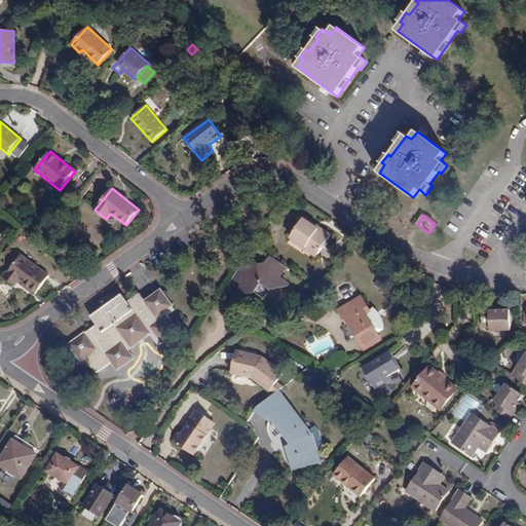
[(320,226),(305,216),(303,218),(318,228),(320,226)]
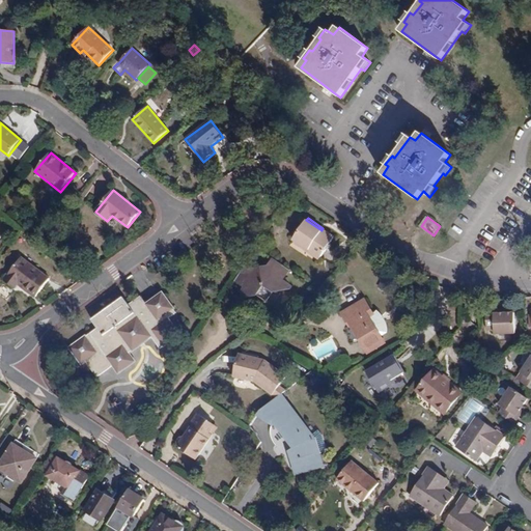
[(322,230),(306,220),(296,236),(311,248),(322,255),(334,236),(323,228),(322,230)]
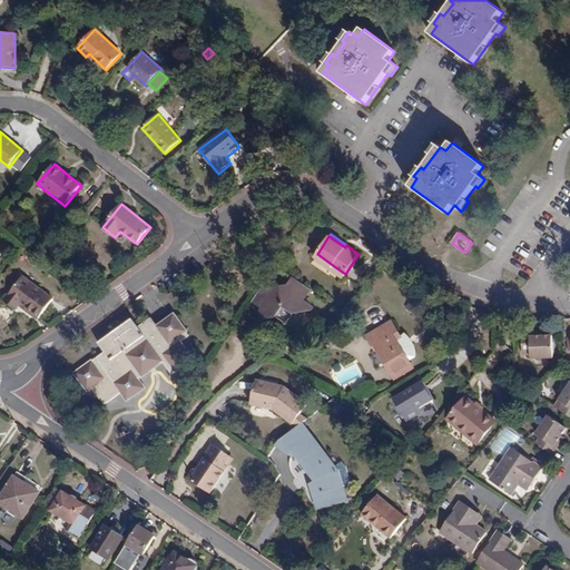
[(317,254),(314,258),(332,269),(334,266),(317,254)]
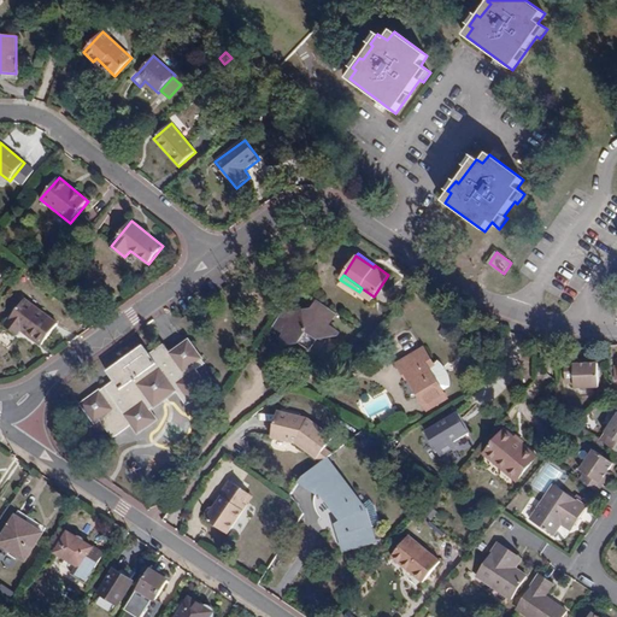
[(359,292),(371,300),(374,297),(362,288),(359,292)]
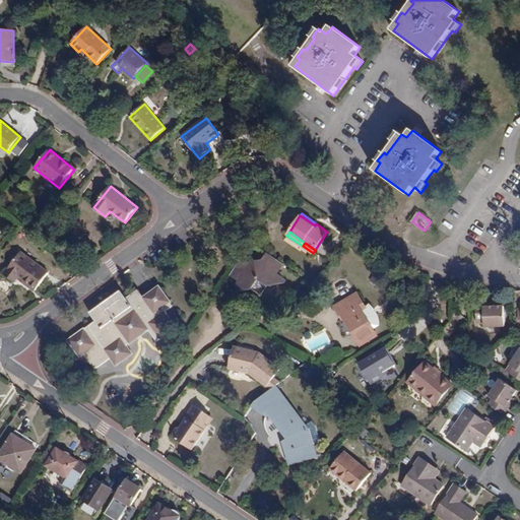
[(14,282),(17,277),(36,290),(49,272),(21,252),(4,274),(14,282)]
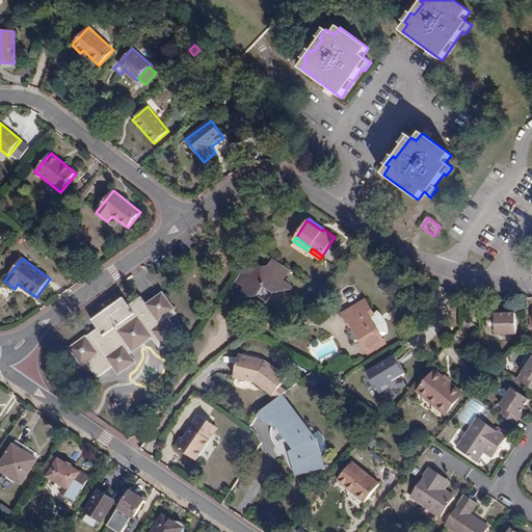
[(295,291),(285,285),(293,272),(274,259),(266,270),(263,268),(260,269),(258,271),(247,265),(236,280),(247,287),(244,291),(251,295),(260,294),(264,287),(269,286),(276,293),(295,291)]
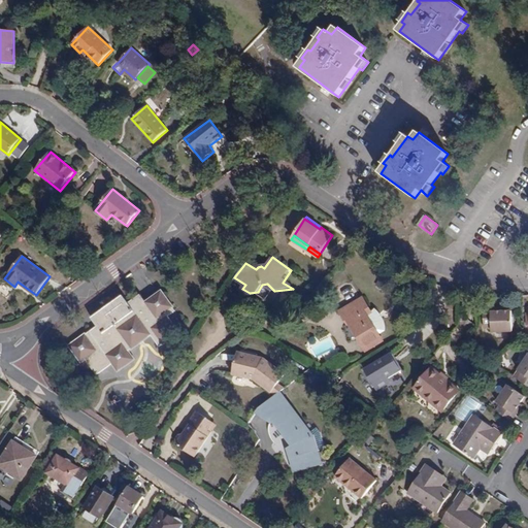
[(179,332),(168,317),(175,310),(162,291),(145,302),(139,294),(128,303),(123,295),(92,318),(97,326),(69,345),(80,362),(86,359),(96,374),(111,363),(118,371),(134,359),(129,352),(151,335),(160,347),(179,332)]
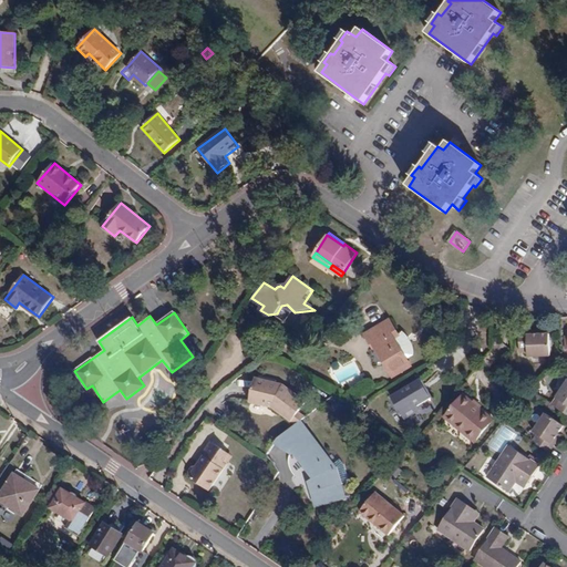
[(373,346),(379,343),(380,346),(390,362),(385,366),(393,378),(412,366),(408,359),(414,354),(412,343),(409,337),(403,331),(399,333),(390,319),(364,336),(371,344),(373,346)]
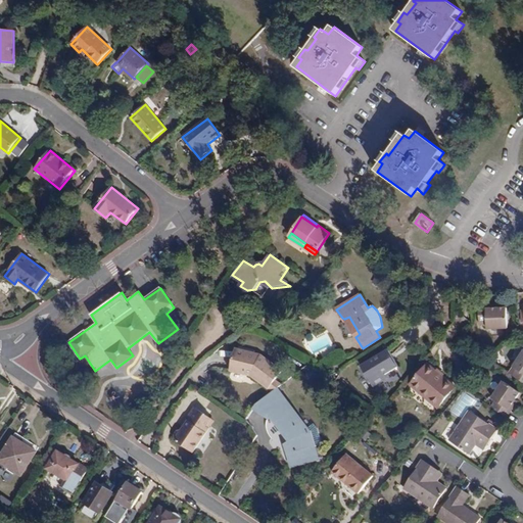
[(495,310),(488,310),(488,306),(478,306),(478,324),(486,323),(486,328),(506,328),(506,310),(495,310)]
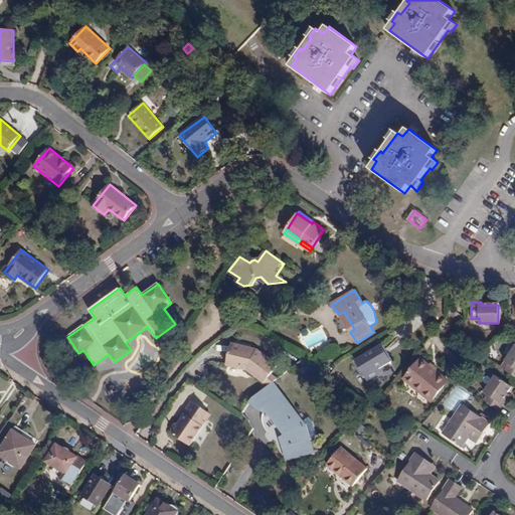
[(425,322),(418,312),(400,326),(406,335),(425,322)]
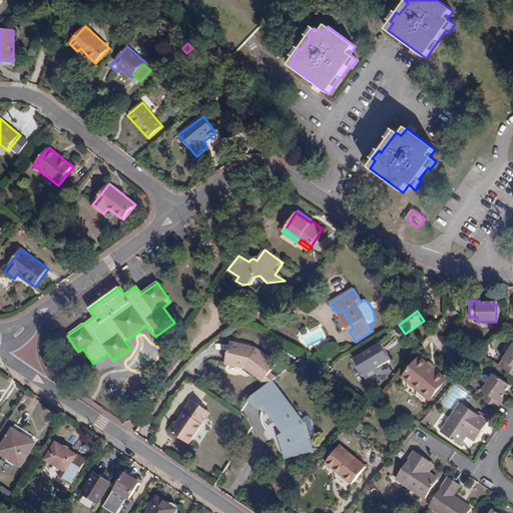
[(332,321),(340,333),(349,331),(353,328),(344,313),(332,321)]
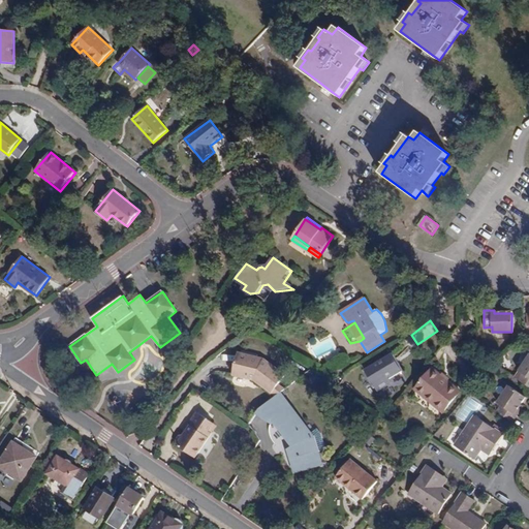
[(254,380),(272,394),(274,392),(280,384),(286,375),(263,359),(239,352),(234,375),(254,380)]
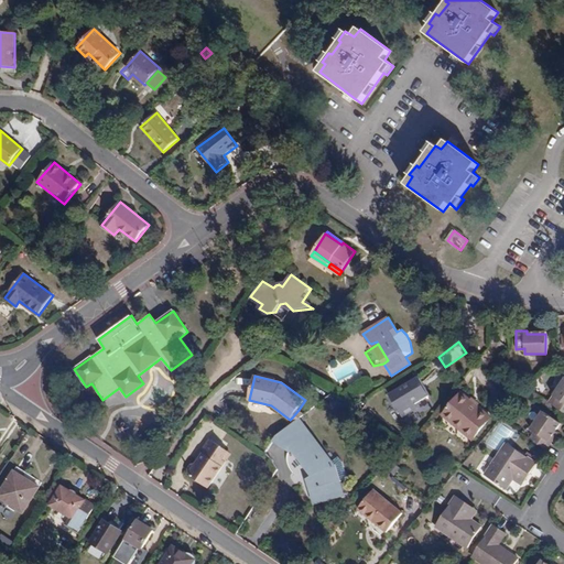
[(550,393),(554,398),(550,404),(563,413),(563,378),(563,377),(550,393)]
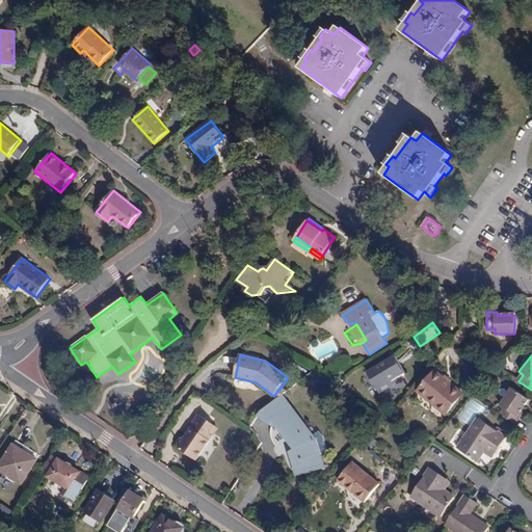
[(397,358),(396,358),(395,357),(368,372),(372,379),(371,380),(377,391),(378,390),(380,393),(395,384),(392,380),(406,372),(397,358)]
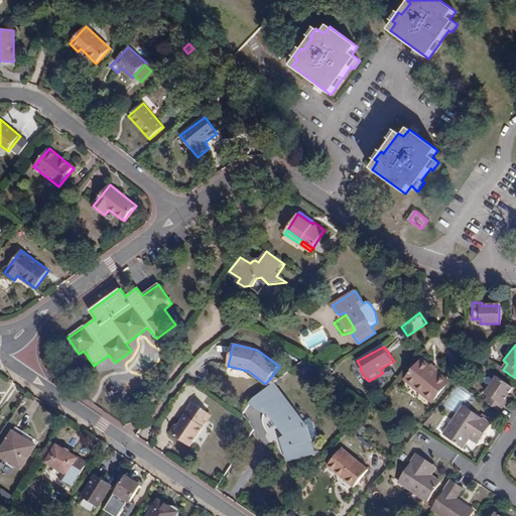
[(416,389),(432,402),(449,381),(422,359),(408,376),(419,385),(416,389)]
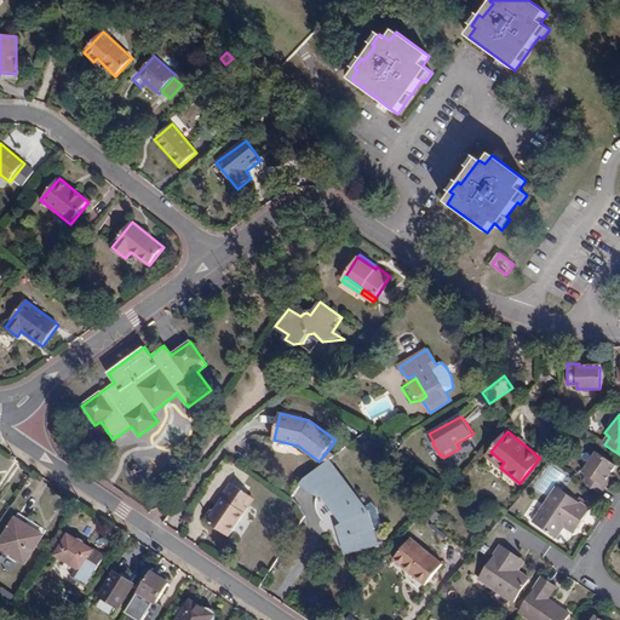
[(328,451),(321,459),(325,464),(328,461),(336,455),(328,451)]
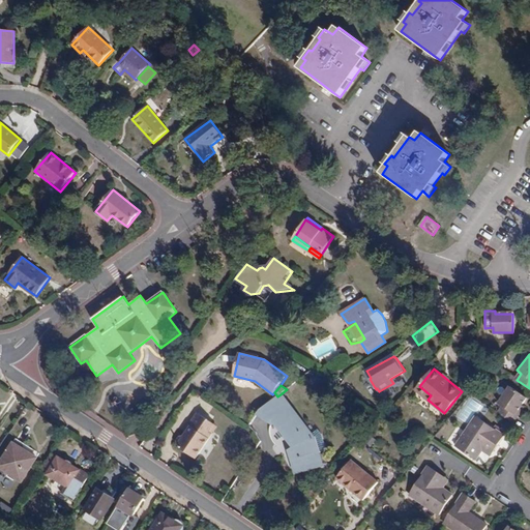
[(500,405),(495,412),(511,422),(517,413),(513,411),(519,404),(523,398),(508,387),(497,403),(500,405)]
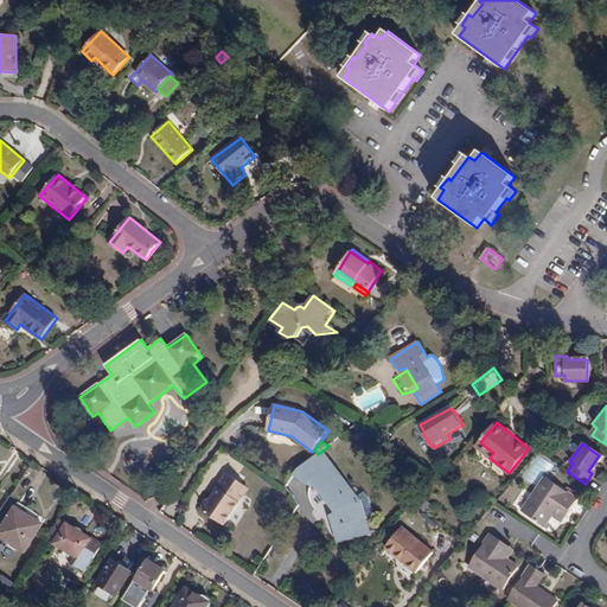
[(318,454),(298,468),(295,473),(311,484),(314,481),(338,513),(333,516),(339,541),(369,532),(364,519),(375,516),(370,497),(358,483),(350,489),(321,452),(318,454)]
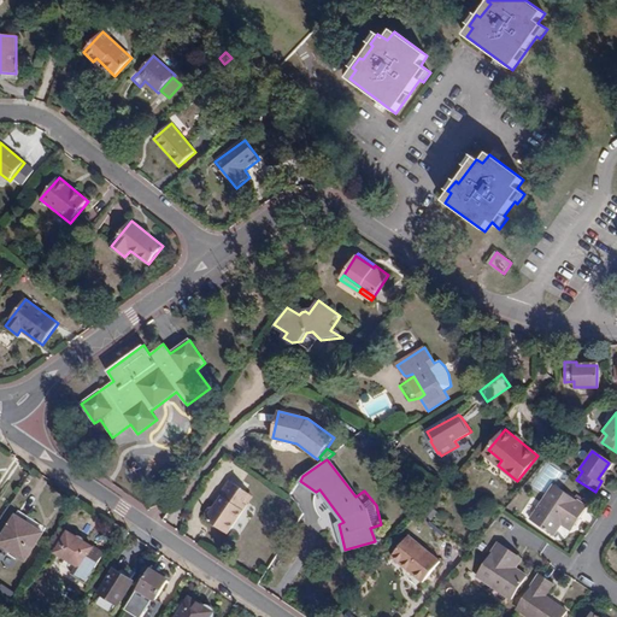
[(248,504),(244,501),(250,492),(230,480),(221,494),(222,495),(215,507),(210,507),(206,513),(206,517),(229,532),(248,504)]
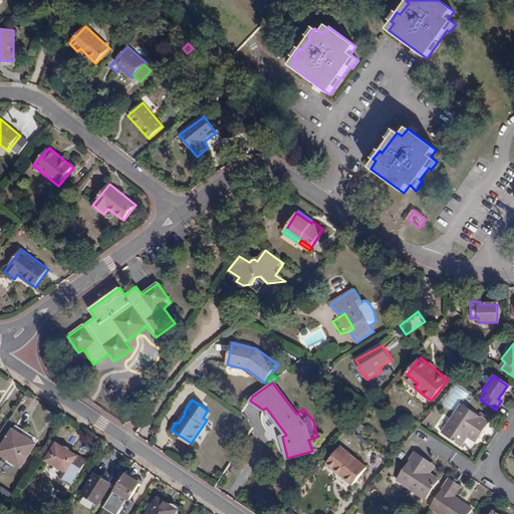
[(473,429),(483,435),(491,423),(463,404),(442,435),(461,448),(473,429)]
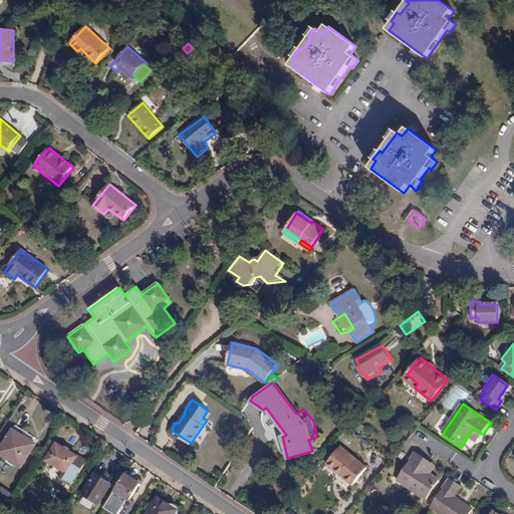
[(30,435),(15,425),(12,429),(27,439),(30,435)]
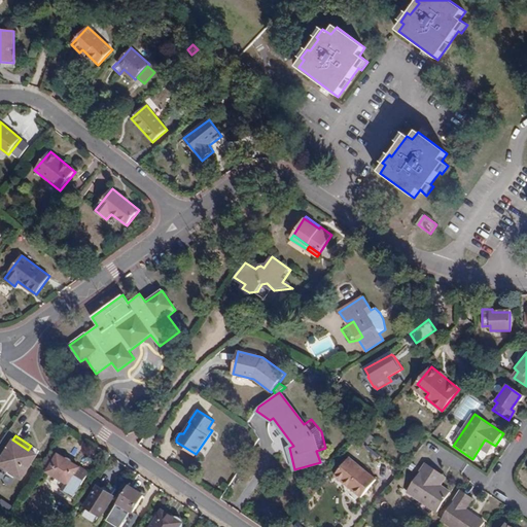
[(0,464),(22,479),(37,456),(28,450),(12,440),(0,459),(0,464)]
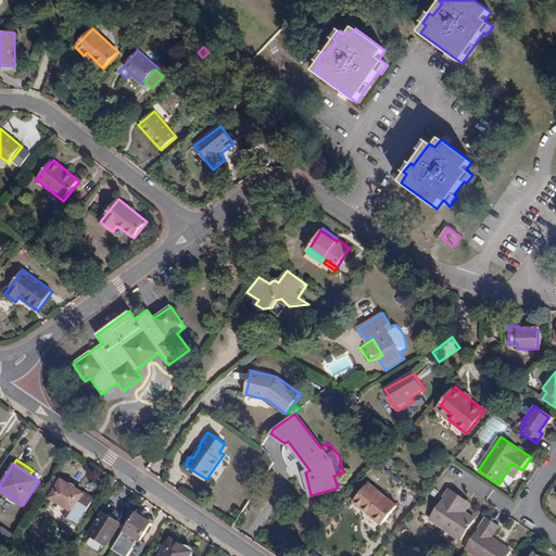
[(249,480),(248,478),(247,477),(243,476),(241,477),(239,478),(238,481),(238,483),(239,484),(242,487),(244,487),(248,485),(249,482),(249,480)]
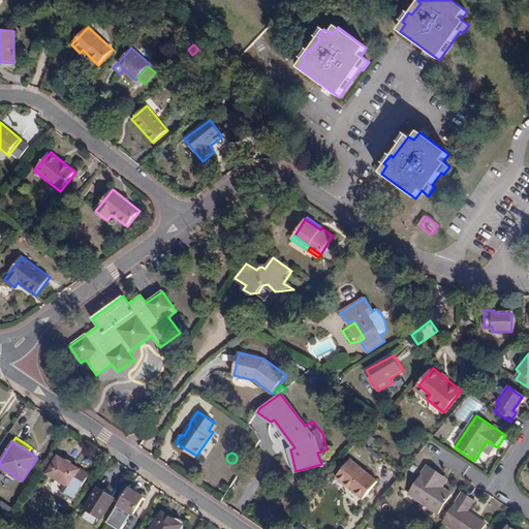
[(58,456),(47,473),(69,487),(75,477),(80,470),(58,456)]
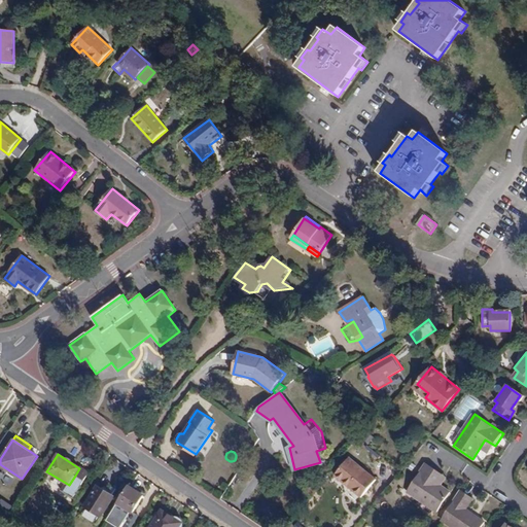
[(335,476),(361,498),(377,479),(350,457),(335,476)]
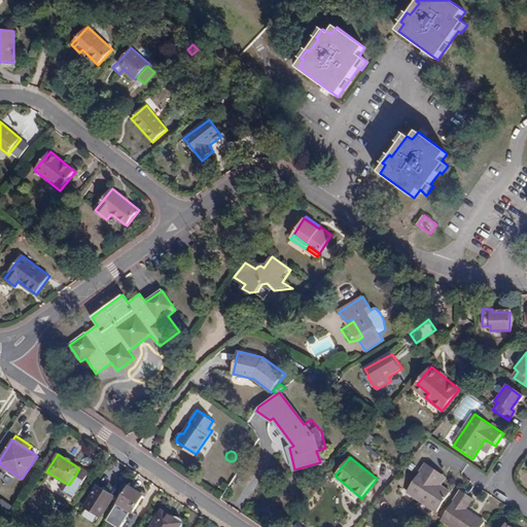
[(440,486),(434,483),(440,476),(424,465),(406,492),(435,513),(449,493),(440,486)]
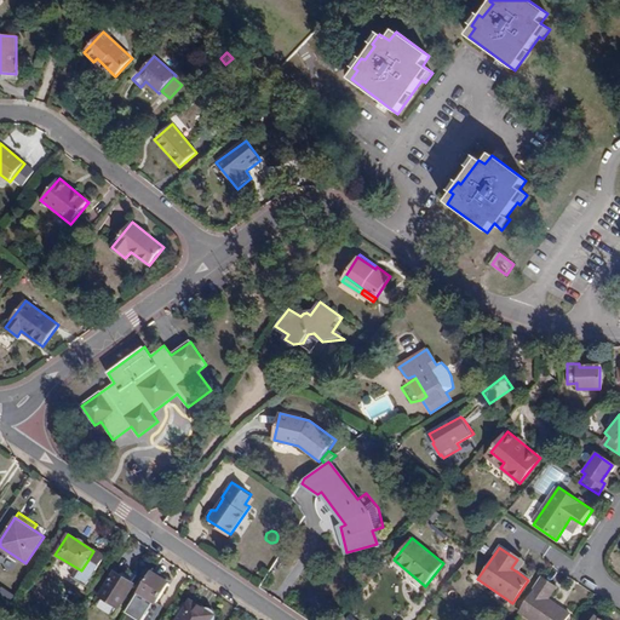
[(95,563),(89,560),(81,570),(86,574),(95,563)]
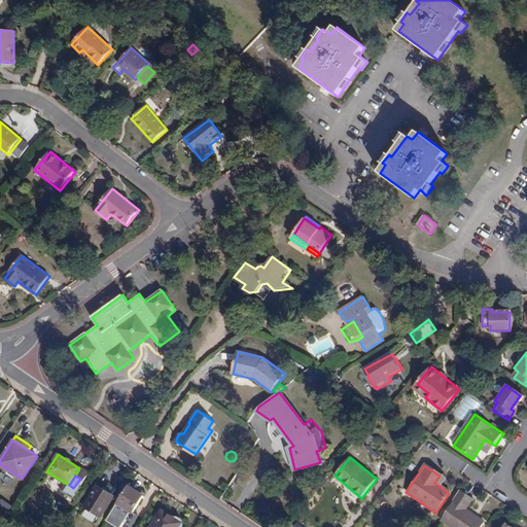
[(440,486),(445,479),(440,476),(434,483),(440,486)]
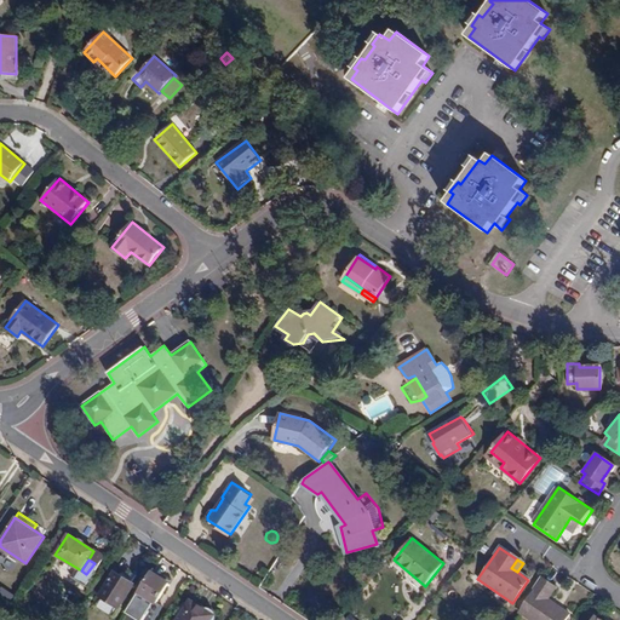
[(156,603),(170,583),(151,572),(132,602),(143,609),(150,598),(156,603)]
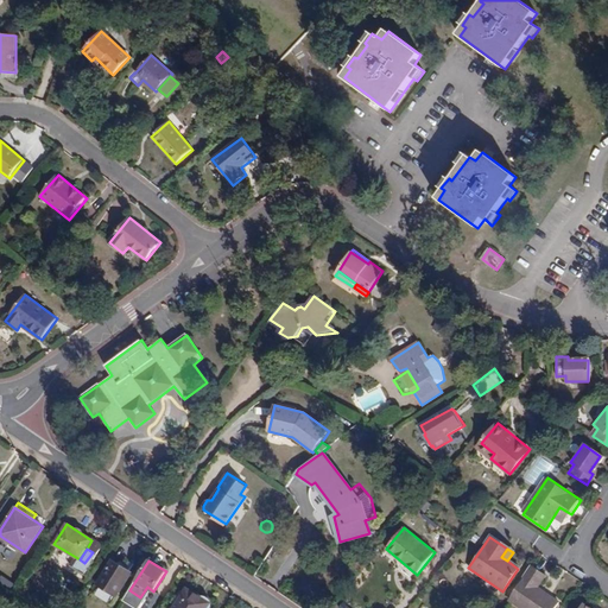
[(97,583),(116,596),(132,572),(113,562),(97,583)]
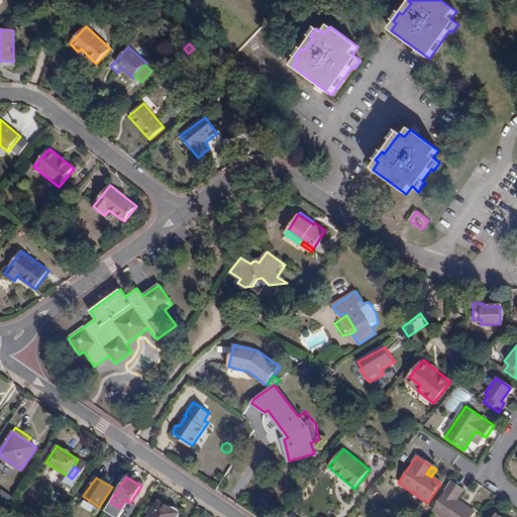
[(462,489),(451,481),(433,509),(444,516),(471,516),(475,512),(456,499),(462,489)]
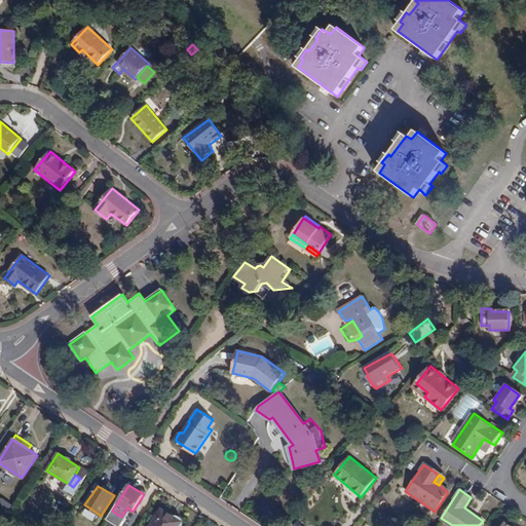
[(179,525),(182,522),(161,510),(158,514),(154,512),(145,525),(179,525)]
